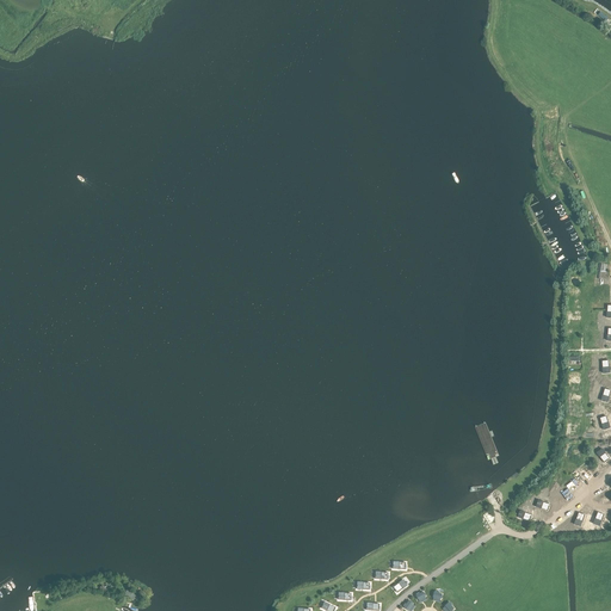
[(609,18),(602,12),(598,16),(606,22),(609,18)]
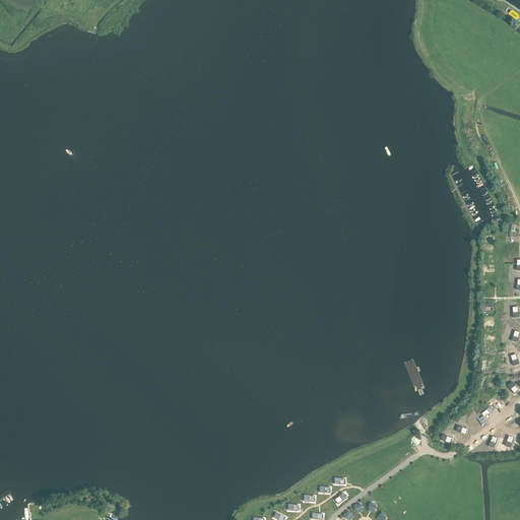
[(519,364),(516,353),(510,355),(514,366),(519,364)]
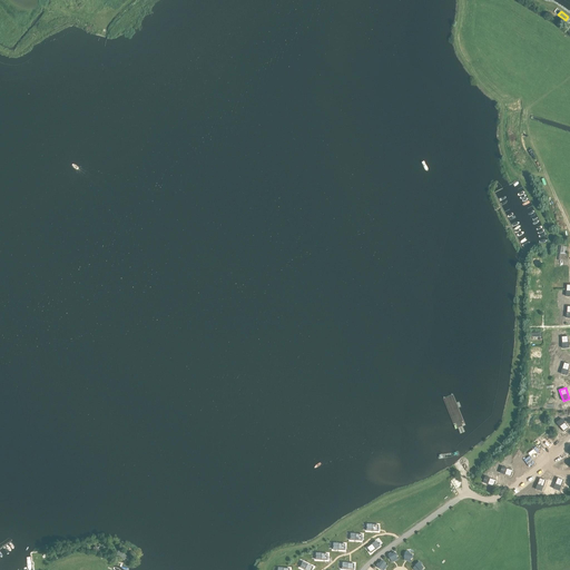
[(569,428),(562,418),(557,422),(563,431),(569,428)]
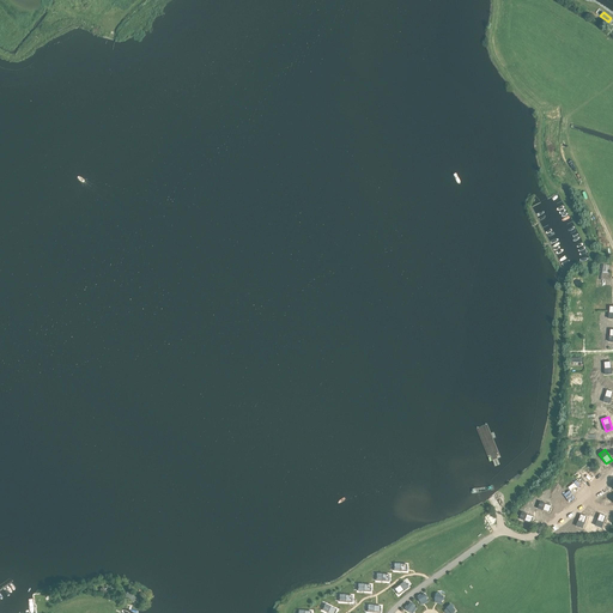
[(569,460),(568,466),(580,471),(582,465),(569,460)]
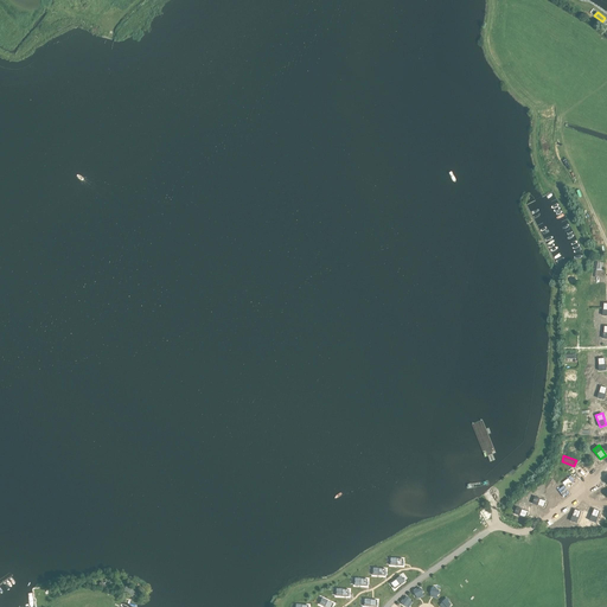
[(557,475),(570,481),(574,477),(560,470),(557,475)]
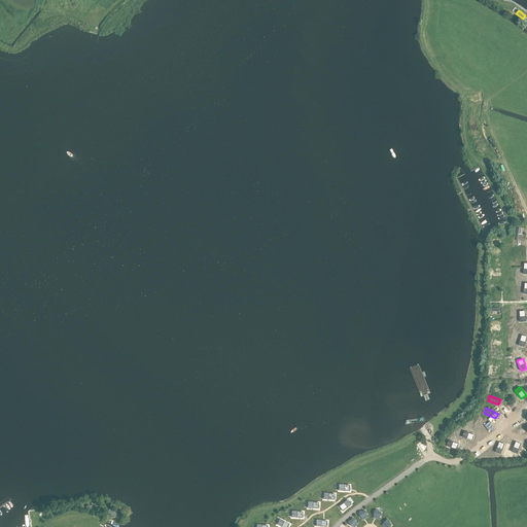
[(476,417),(473,421),(483,425),(485,421),(476,417)]
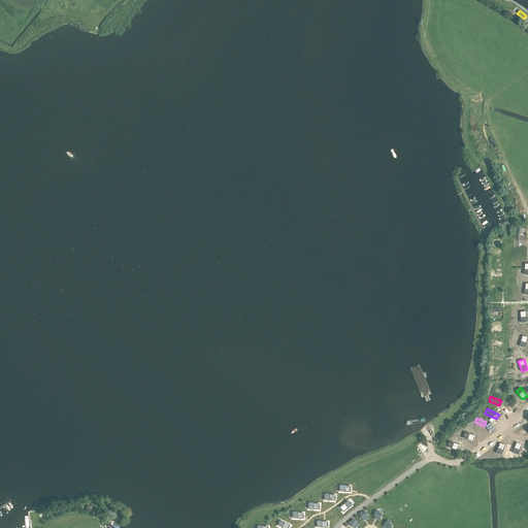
[(473,441),(475,435),(465,432),(463,437),(473,441)]
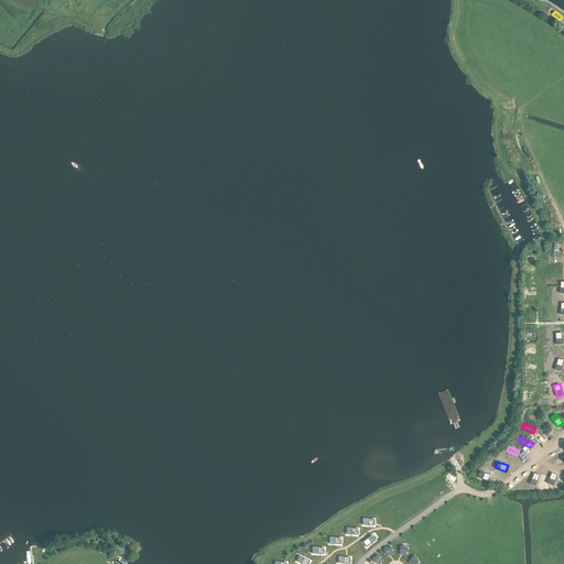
[(483,468),(494,475),(496,470),(485,464),(483,468)]
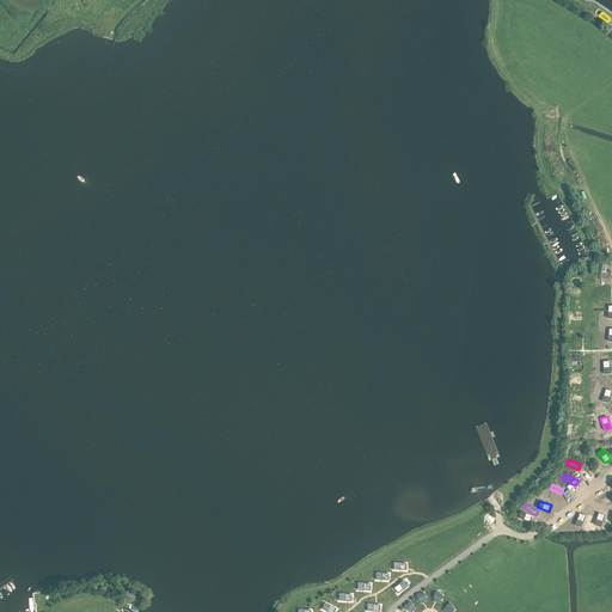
[(533,515),(521,510),(518,518),(531,522),(533,515)]
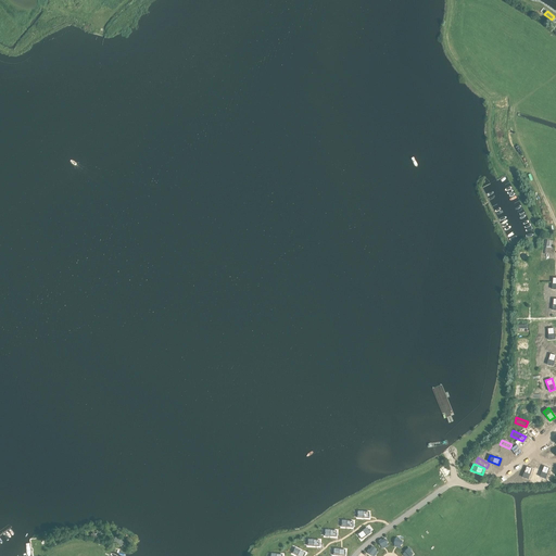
[(528,479),(532,468),(527,466),(523,477),(528,479)]
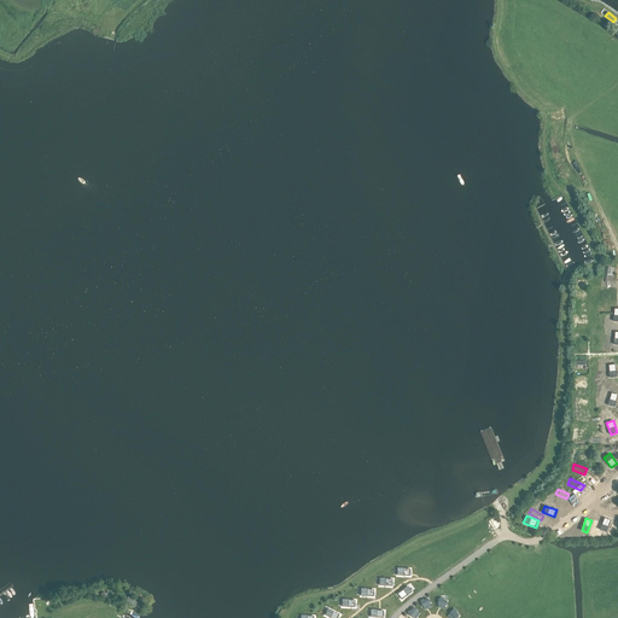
[(606,531),(611,520),(604,518),(600,529),(606,531)]
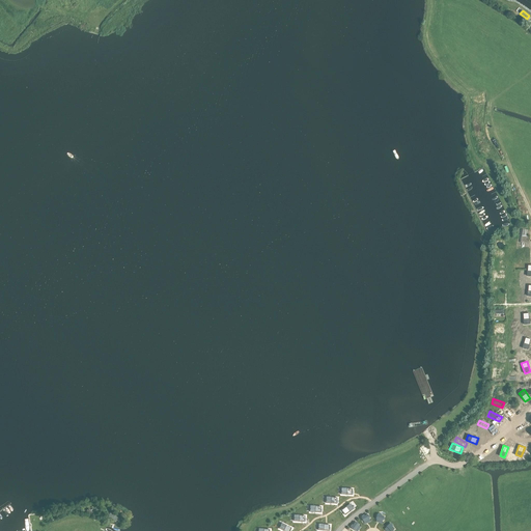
[(354,508),(350,503),(341,510),(345,514),(354,508)]
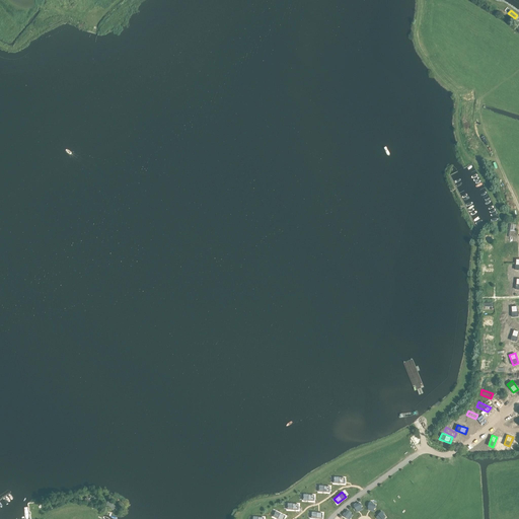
[(87,497),(83,501),(89,507),(92,503),(91,502),(93,501),(90,498),(89,499),(87,497)]
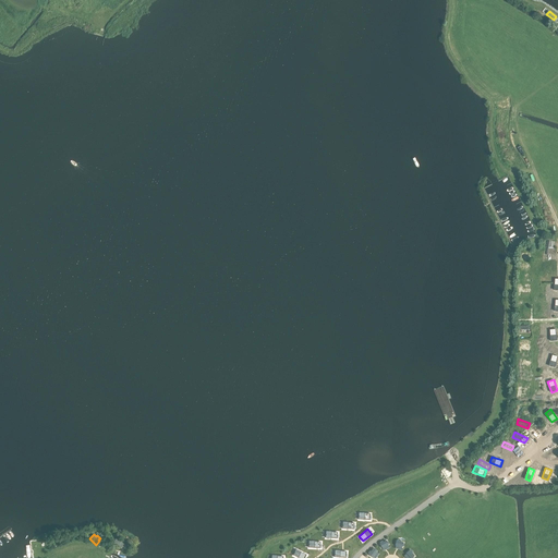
[(111,543),(112,544),(120,548),(123,544),(116,537),(111,543)]
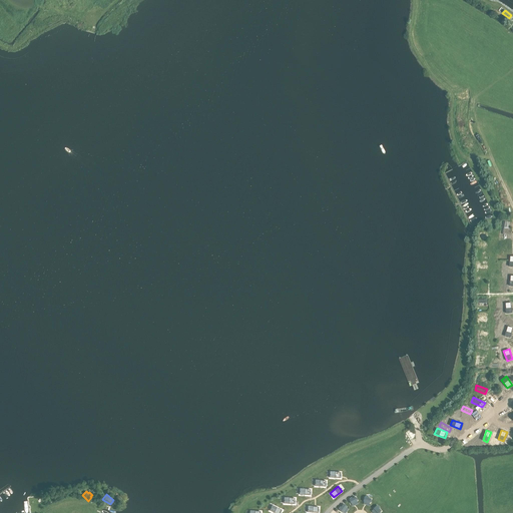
[(352,498),(352,497),(349,498),(353,506),(358,503),(355,497),(352,498)]
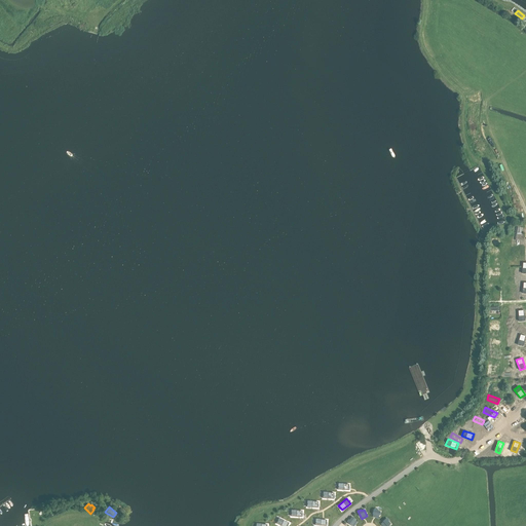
[(355,520),(352,517),(347,523),(352,525),(353,525),(358,522),(354,520),(355,520)]
